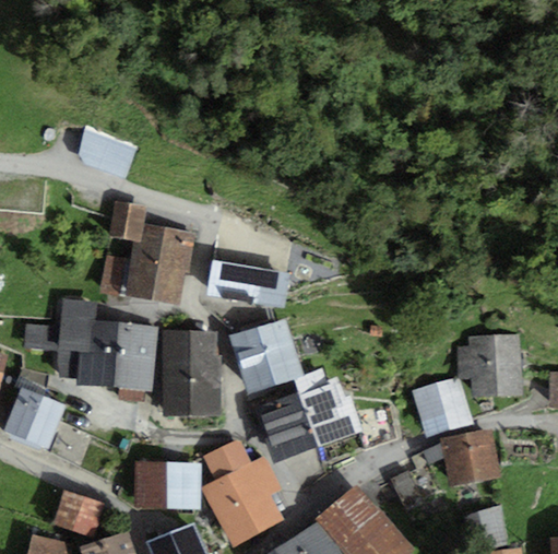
[(139,146),(92,129),(80,160),(127,177),(139,146)]
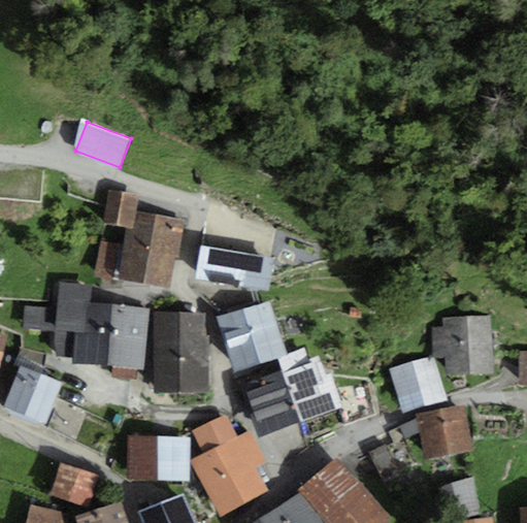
[(136,196),(110,190),(102,225),(128,231),(136,196)]
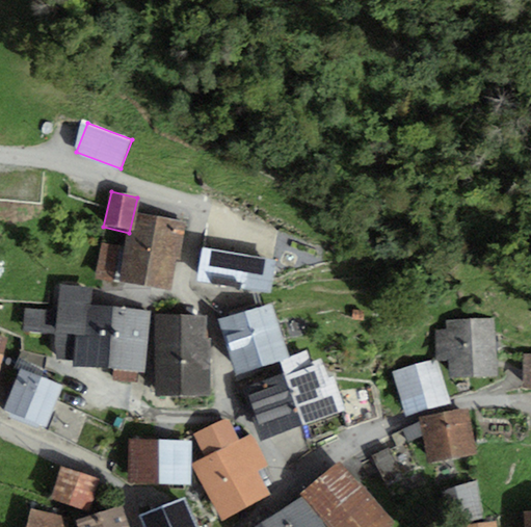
[(183,227),(136,215),(121,280),(168,291),(183,227)]
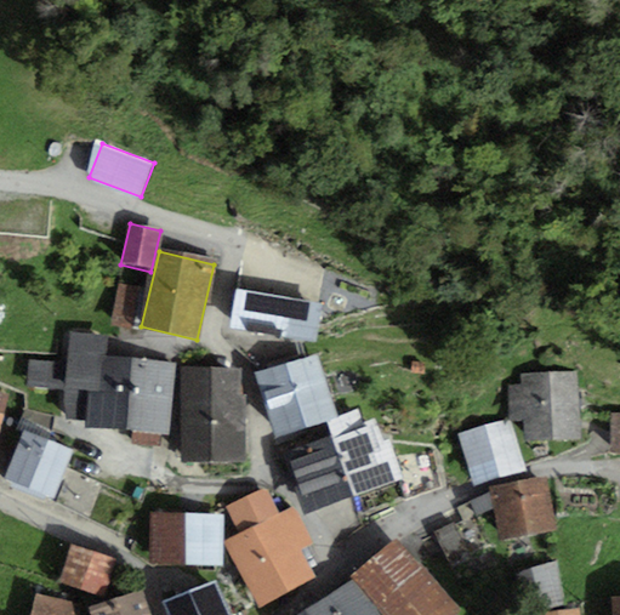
[(289,302),(235,290),(227,326),(280,339),(289,302)]
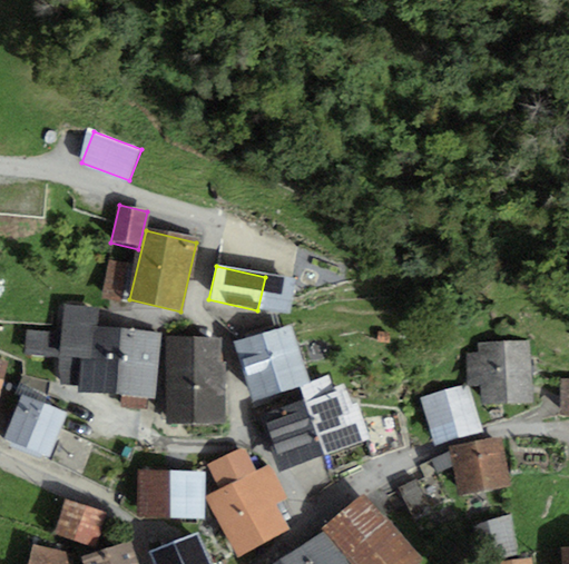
[(98,305),(68,302),(62,357),(64,372),(84,375),(84,382),(155,389),(160,332),(96,323),(98,305)]
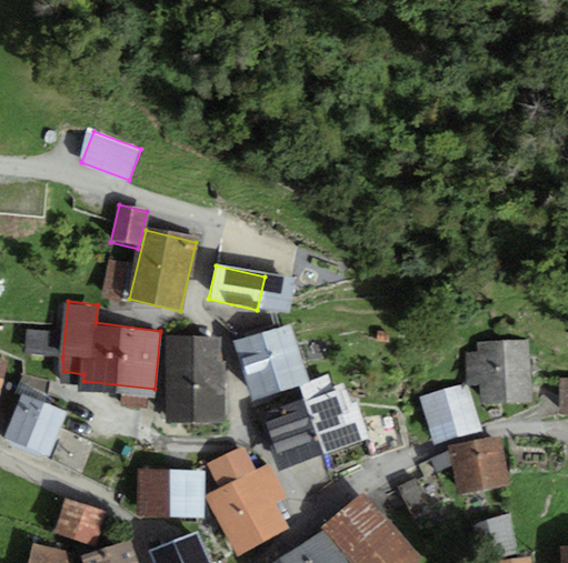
[(290,324),(236,341),(247,396),(300,380),(308,376),(290,324)]
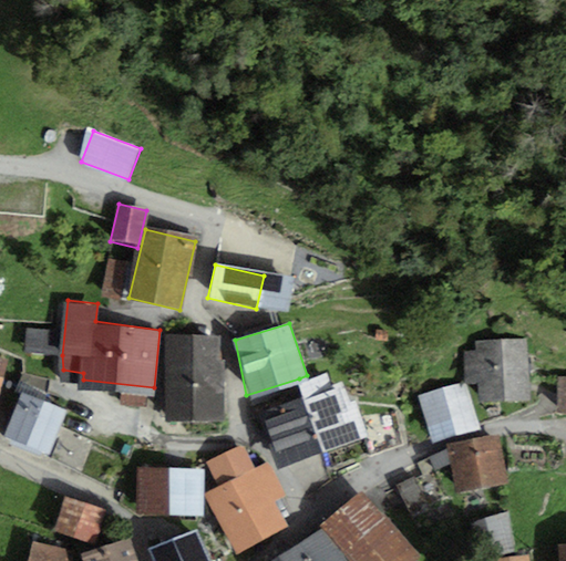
[(220,336),(167,333),(163,418),(216,421),(220,336)]
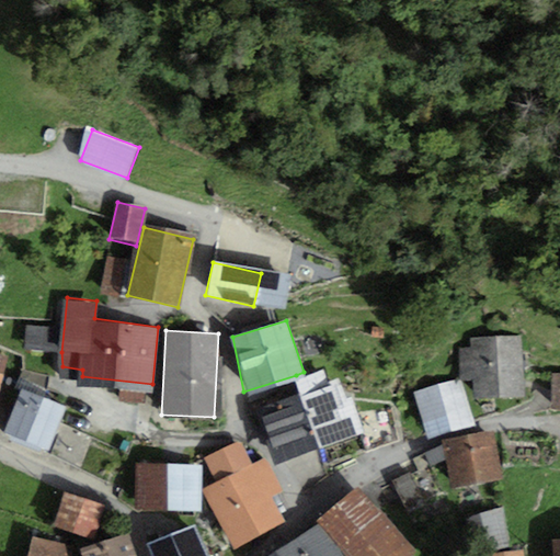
[(475,344),(464,344),(465,372),(477,372),(478,389),(523,388),(522,332),(473,335),(475,344)]
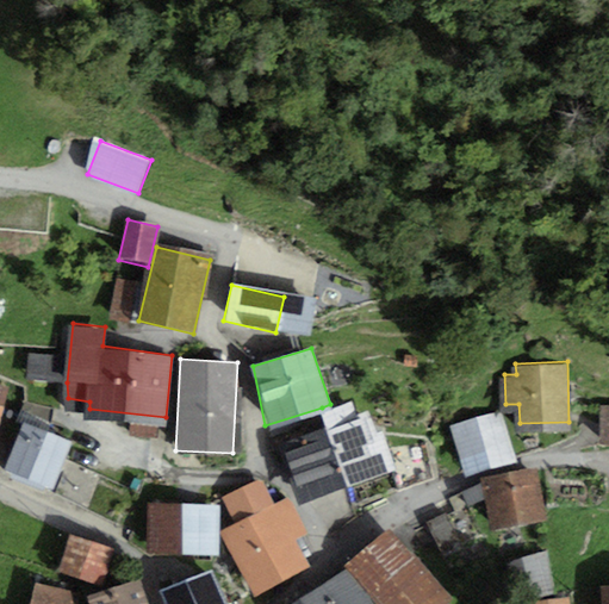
[(353,396),(330,404),(322,408),(328,423),(348,480),(395,464),(383,429),(376,431),(367,409),(359,411),(353,396)]
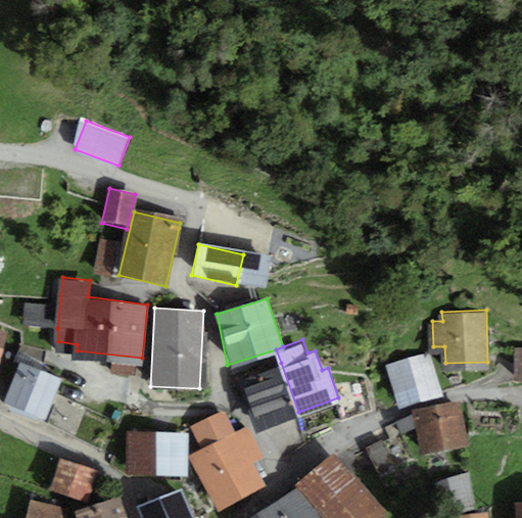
[(424,351),(391,363),(404,401),(441,388),(433,363),(428,364),(424,351)]
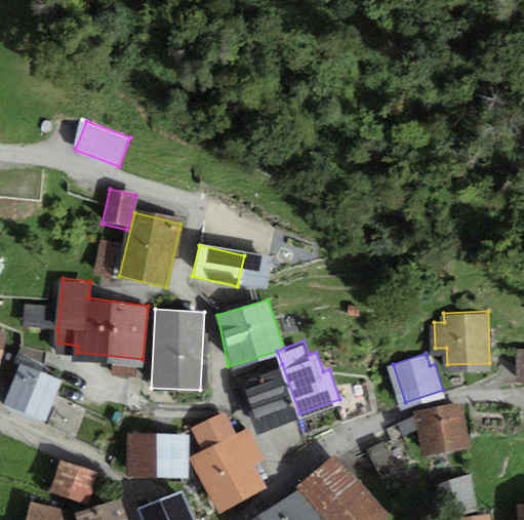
[(62,382),(19,363),(0,406),(43,425),(62,382)]
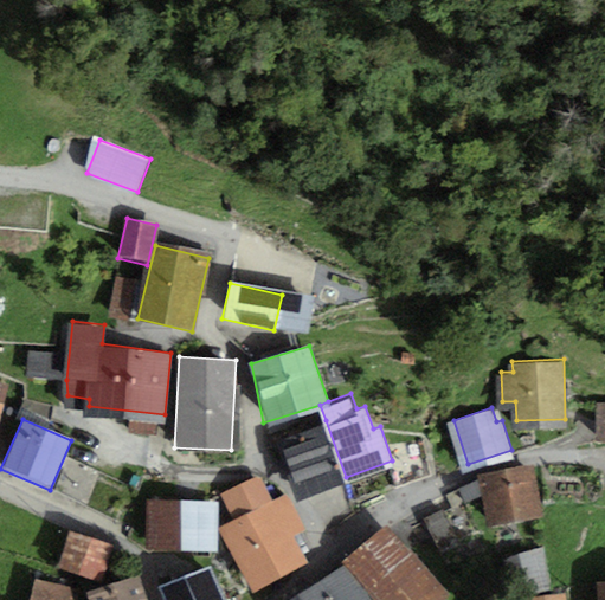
[(326,420),(281,437),(301,494),(346,477),(326,420)]
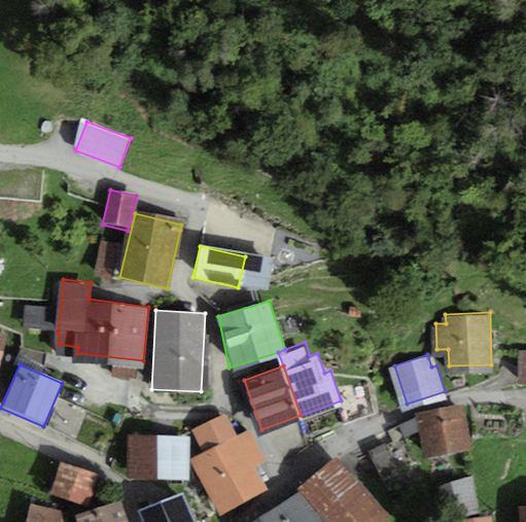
[(463,404),(421,412),(428,449),(470,441),(463,404)]
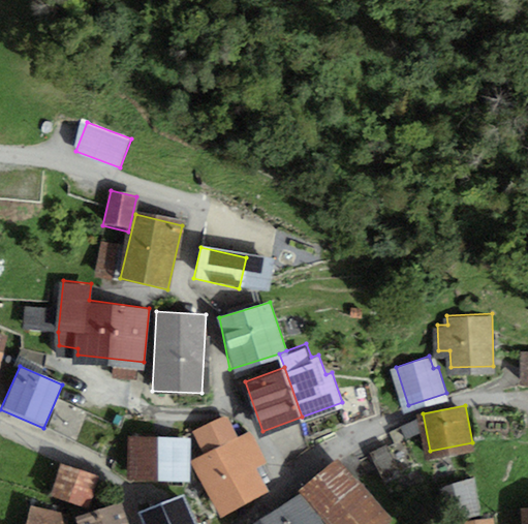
[(206,455),(192,461),(218,516),(265,494),(227,414),(193,430),(206,455)]
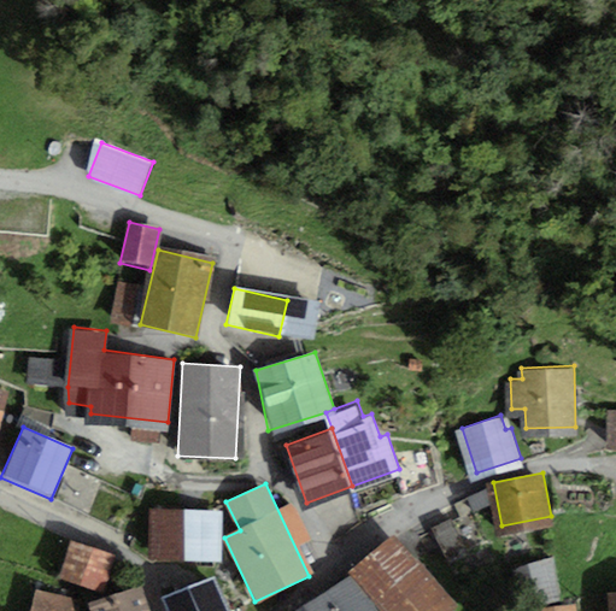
[(221,511),(150,511),(150,558),(221,558),(221,511)]
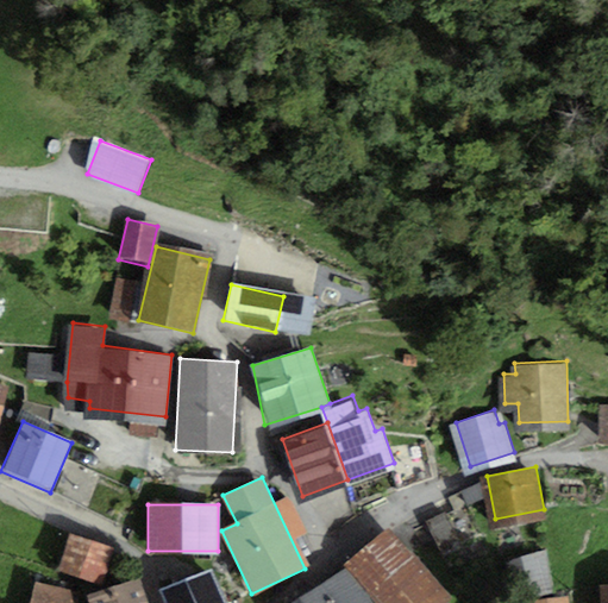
[(459,512),(431,520),(440,548),(469,540),(459,512)]
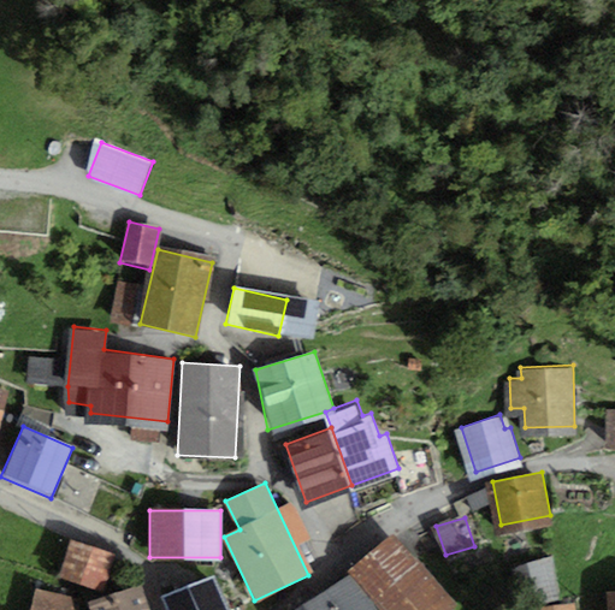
[(392,529),(347,569),(382,609),(445,609),(455,602),(392,529)]
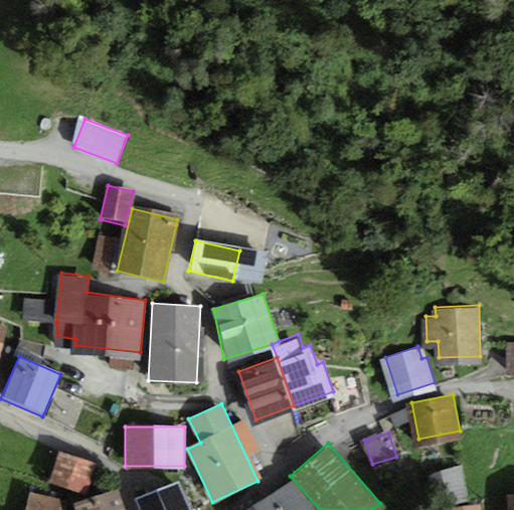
[(99,464),(57,451),(49,479),(90,492),(99,464)]
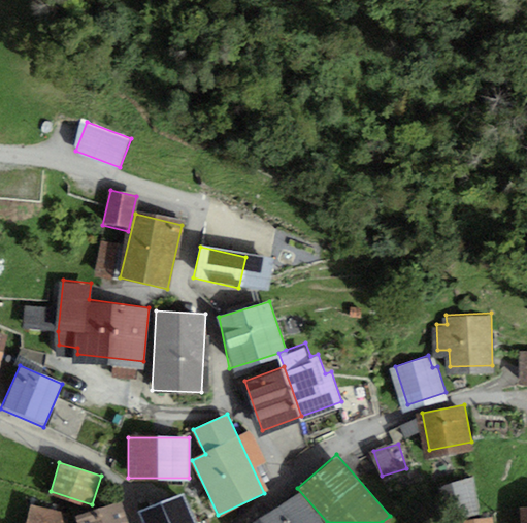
[(472,475),(443,484),(453,513),(476,505),(472,475)]
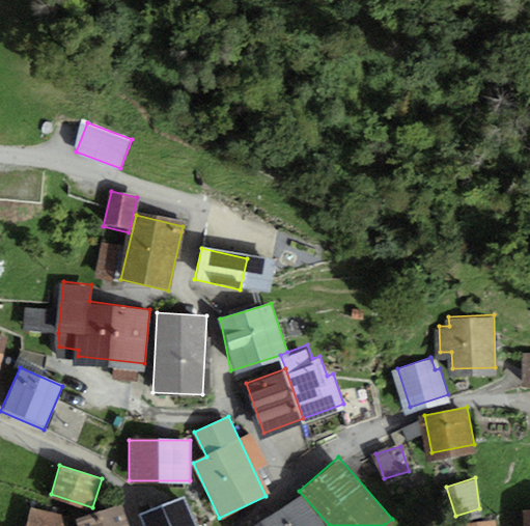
[(197,525),(186,495),(142,510),(146,525),(197,525)]
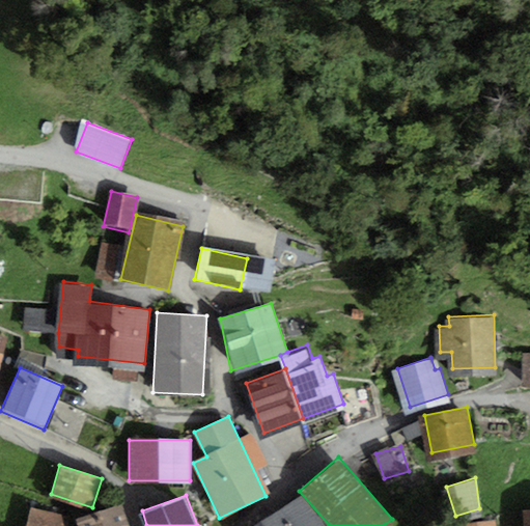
[(319,525),(301,497),(256,525),(319,525)]
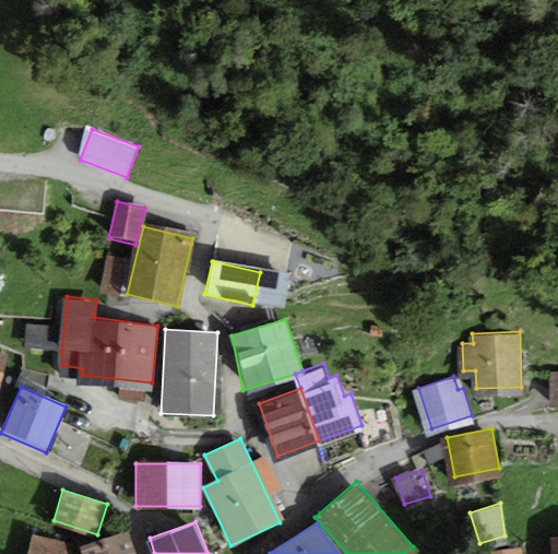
[(67,553),(70,535),(27,528),(22,553),(67,553)]
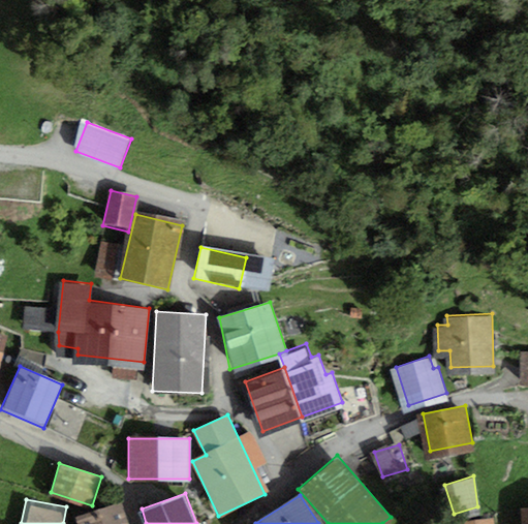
[(128,523),(122,500),(74,514),(78,523),(128,523)]
